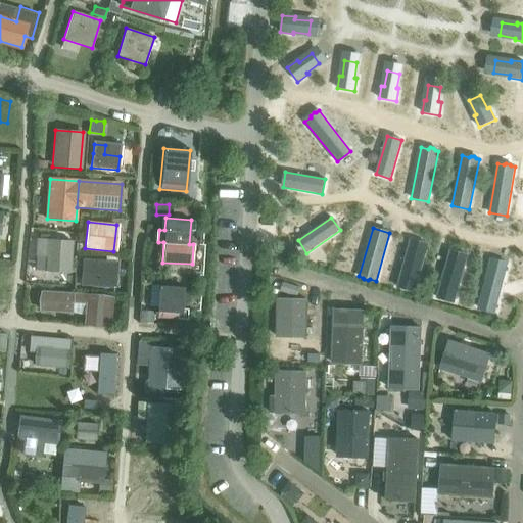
[(36,240),(35,254),(45,255),(44,271),(68,273),(72,242),(36,240)]
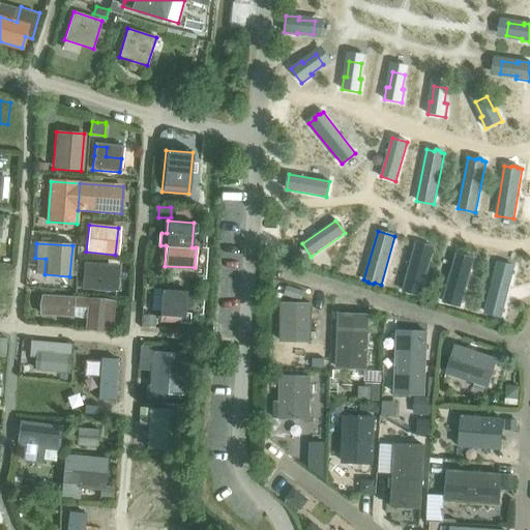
[(416,243),(403,291),(420,296),(434,247),(416,243)]
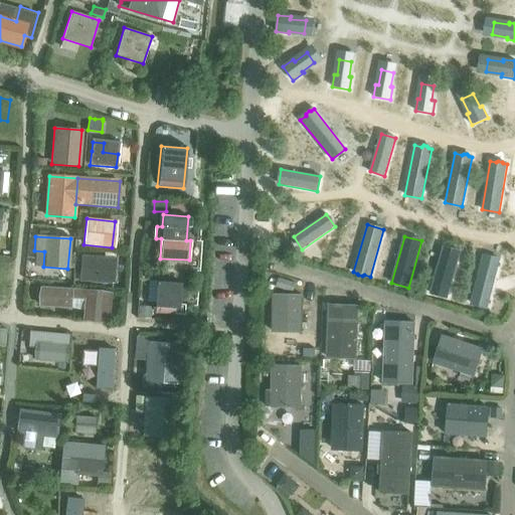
[(444,246),(431,294),(447,299),(461,251),(444,246)]
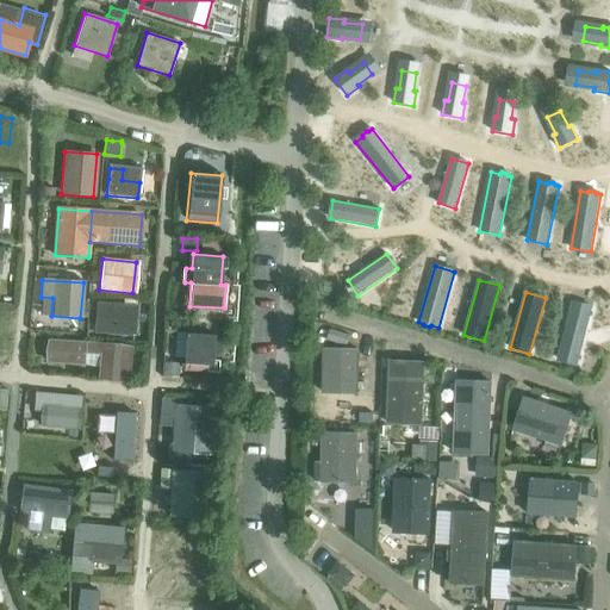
[(97,303),(95,332),(135,335),(137,306),(97,303)]
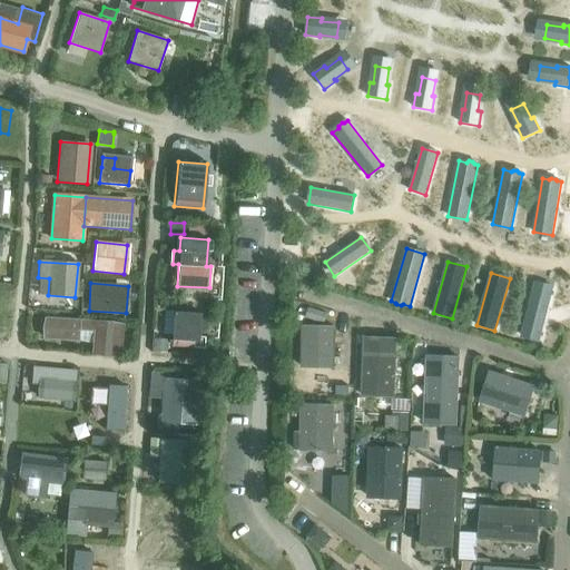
[(534,283),(521,335),(526,336),(527,338),(531,340),(532,338),(540,341),(553,287),(534,283)]
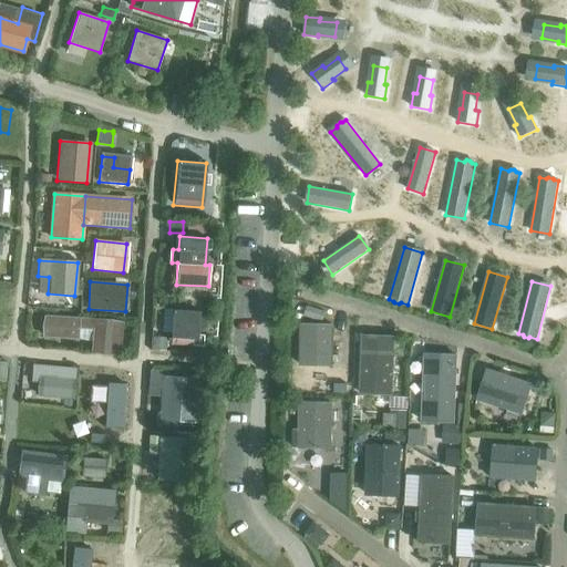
[(308,307),(305,317),(323,322),(327,312),(308,307)]
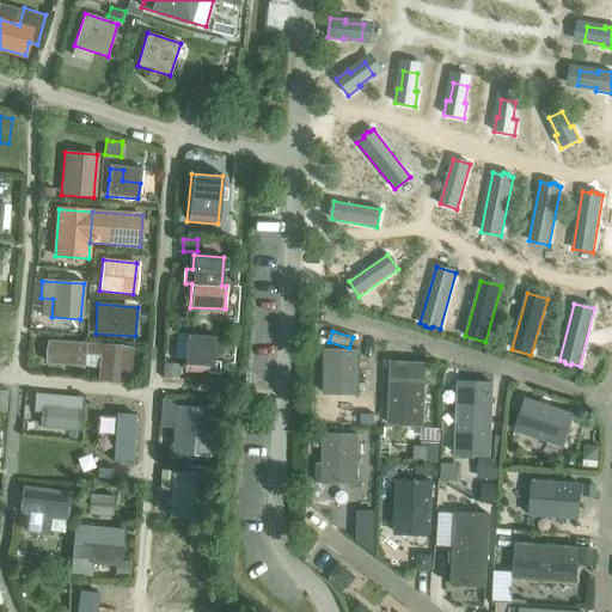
[(177,334),(176,357),(185,359),(185,365),(214,366),(215,336),(177,334)]
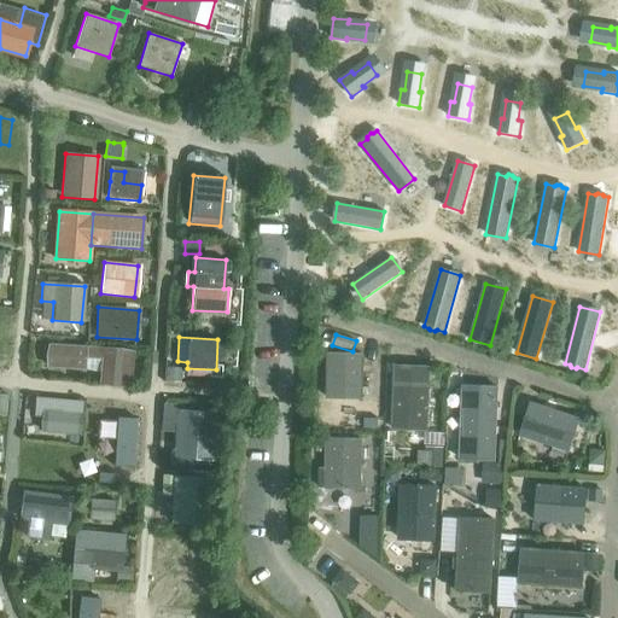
[(48,345),(46,367),(85,369),(86,357),(86,348),(48,345)]
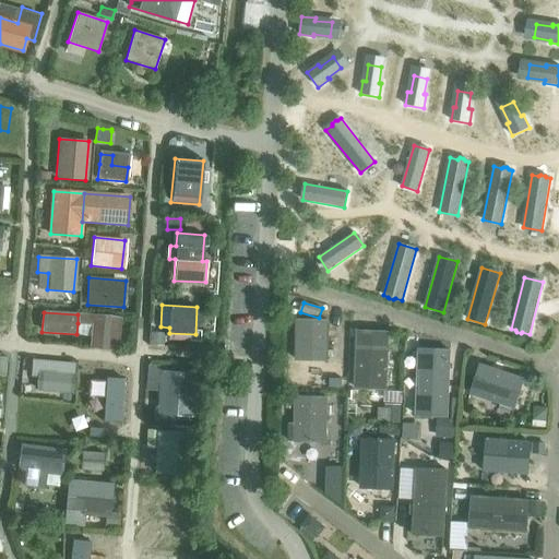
[(329,319),(296,319),(295,361),(328,361),(329,319)]
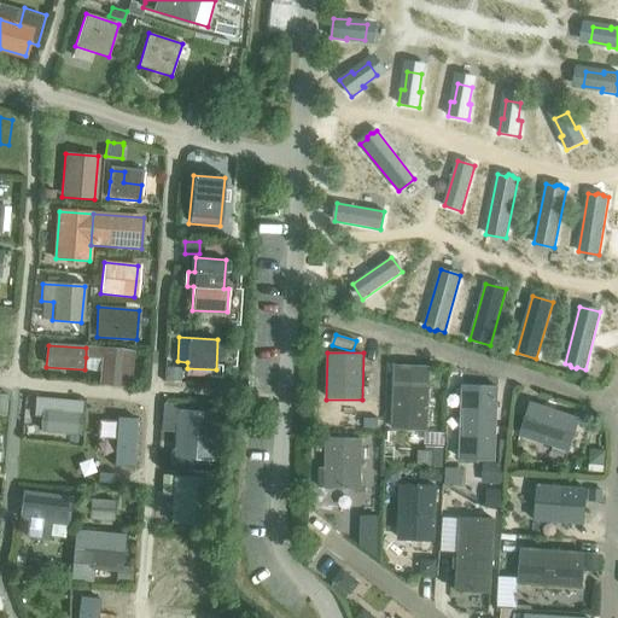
[(92,354),(91,377),(126,379),(127,355),(92,354)]
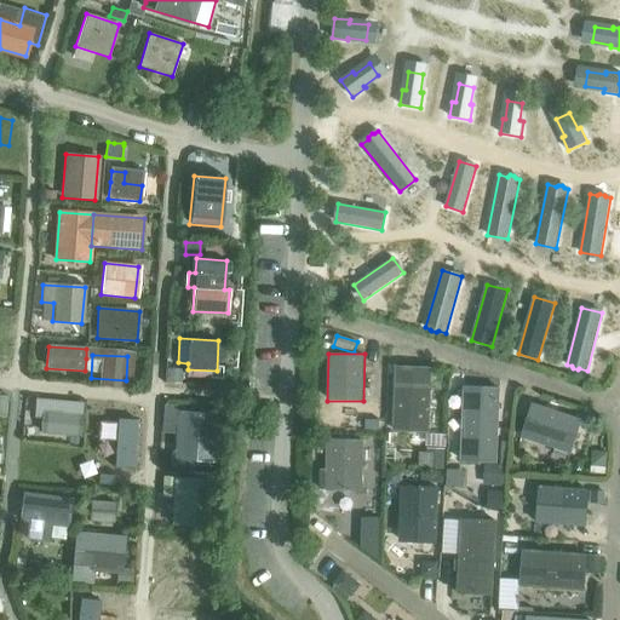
[(397,365),(394,431),(430,434),(434,367),(397,365)]
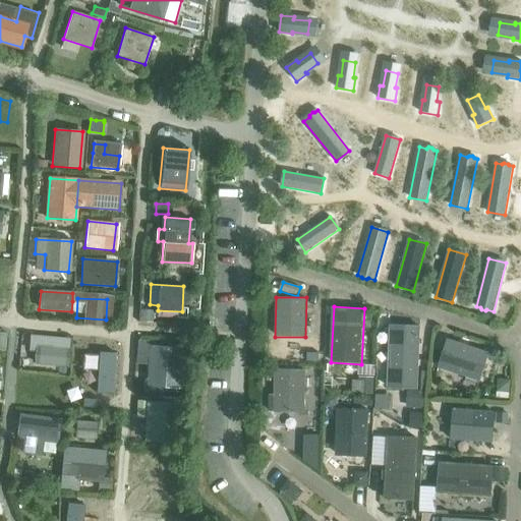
[(140,310),(139,323),(152,324),(153,311),(140,310)]
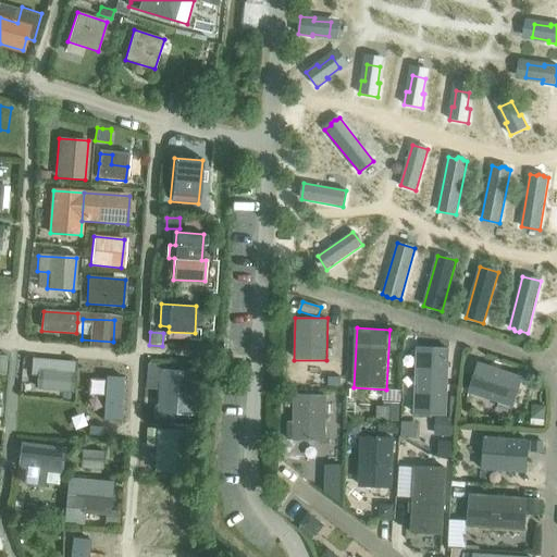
[(417,347),(413,416),(447,417),(450,348),(417,347)]
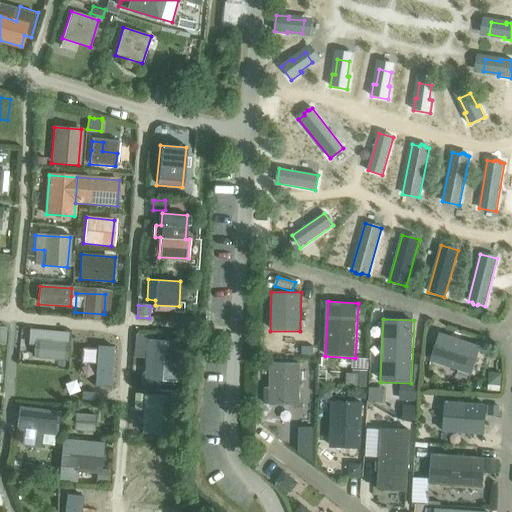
[(31,329),(29,344),(36,345),(34,357),(64,360),(67,360),(69,333),(31,329)]
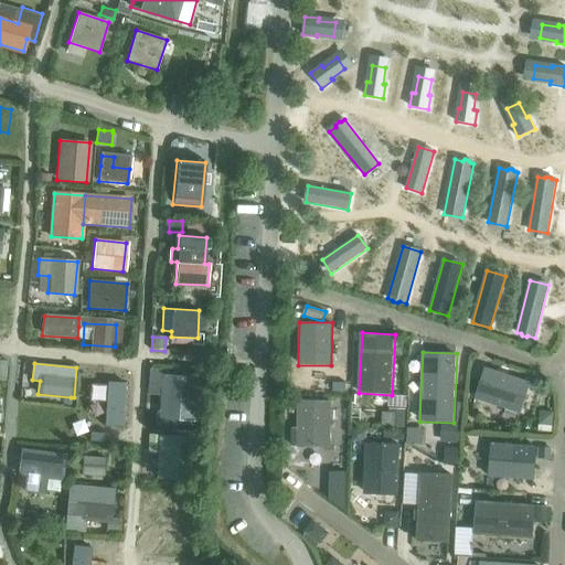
[(486,366),(476,398),(521,414),(531,382),(486,366)]
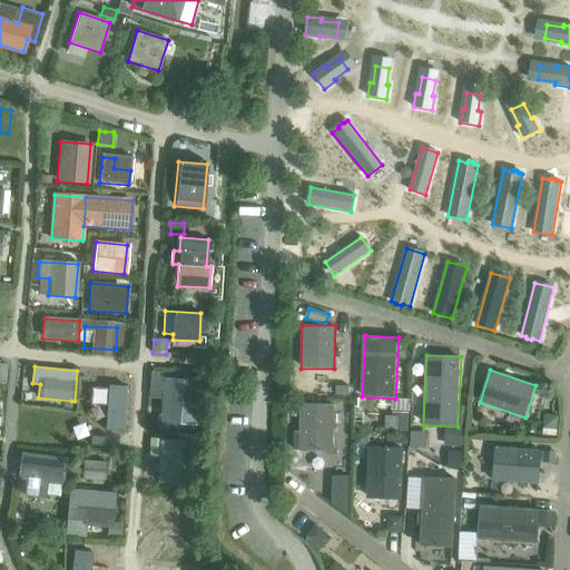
[(151,372),(149,397),(160,399),(161,373),(151,372)]
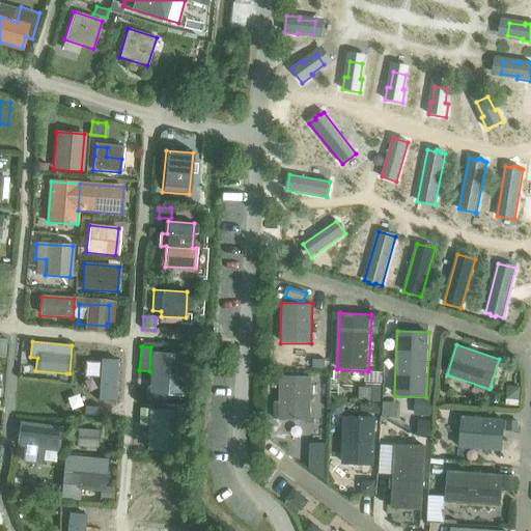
[(112,370),(112,352),(80,351),(79,369),(112,370)]
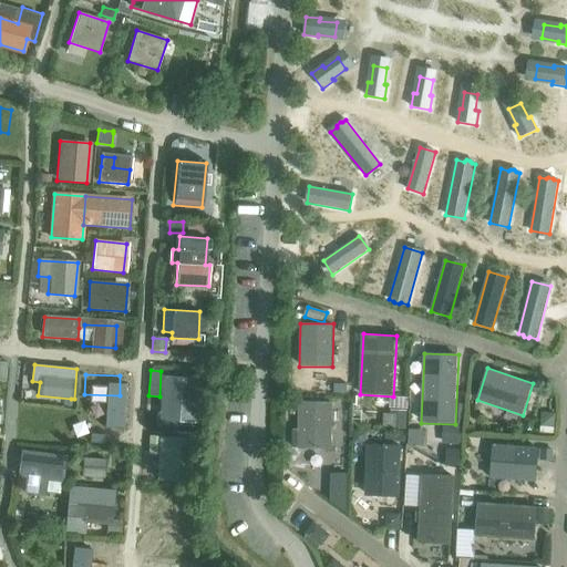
[(163,377),(160,421),(199,423),(202,379),(163,377)]
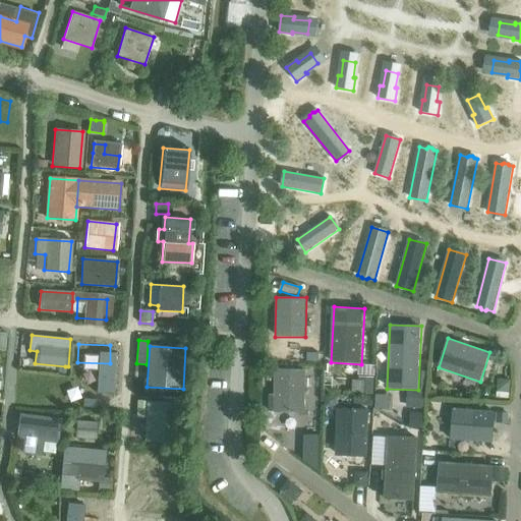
[(308,353),(308,361),(321,361),(321,353),(308,353)]
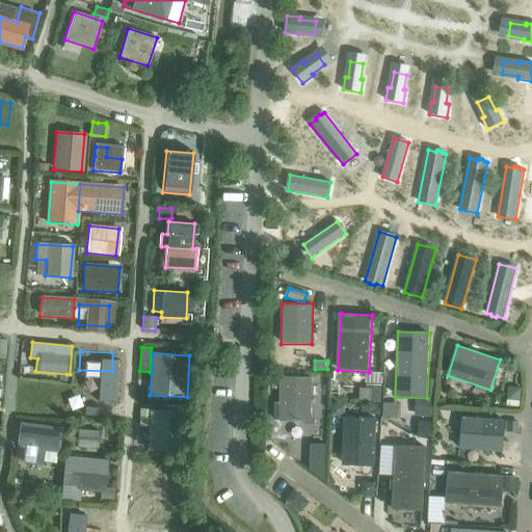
[(281,377),(280,421),(311,422),(312,377),(281,377)]
